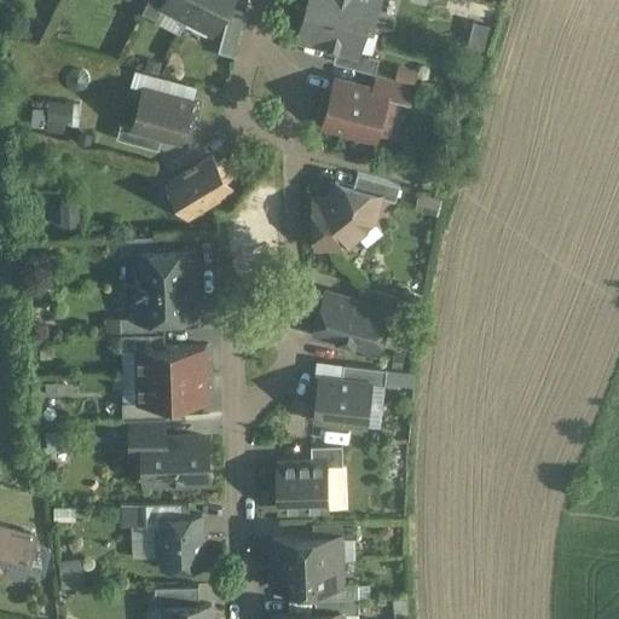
[(148,0),(142,12),(156,19),(162,7),(161,6),(163,0),(148,0)]
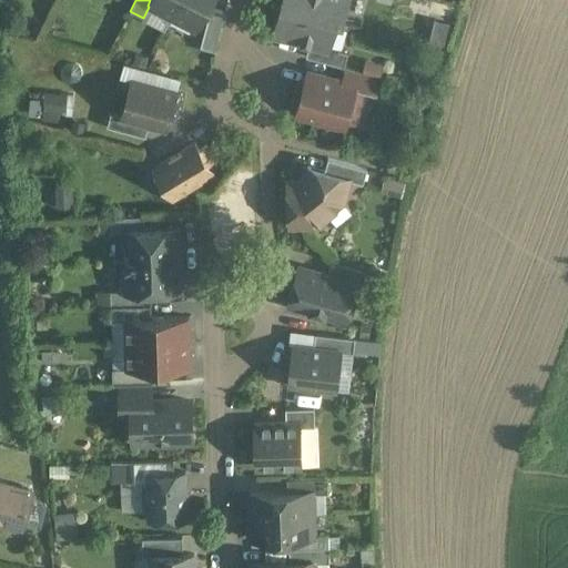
[(150,0),(148,6),(149,7),(172,18),(180,0),(150,0)]
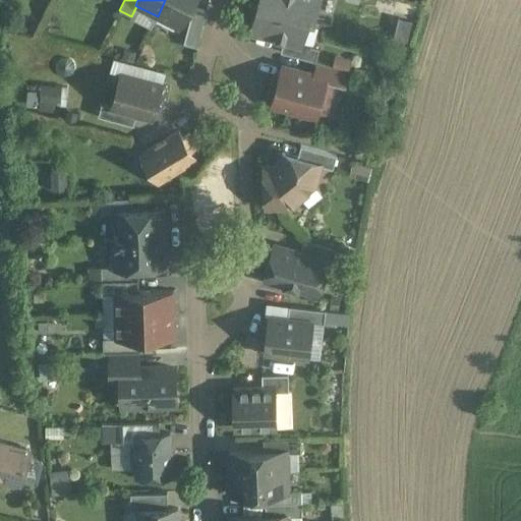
[(165,0),(158,16),(179,27),(192,0),(165,0)]
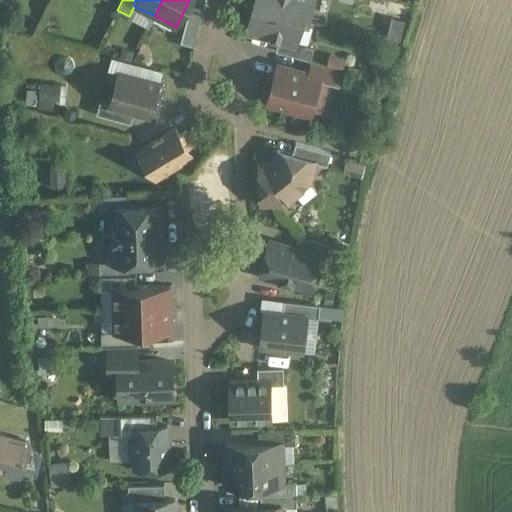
[(254,0),(254,4),(303,17),(303,18),(307,19),(312,0),(254,0)]
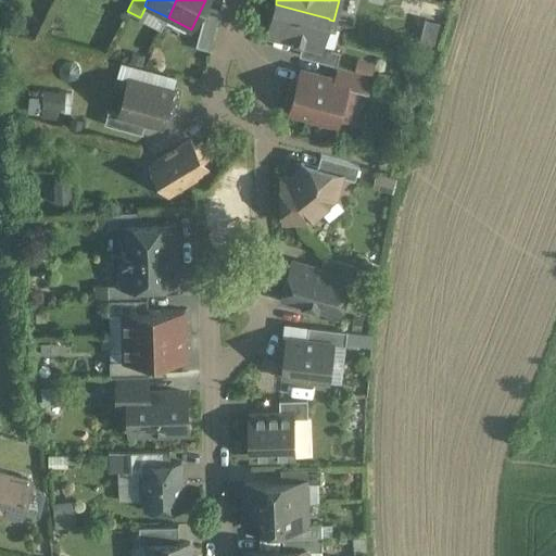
[(329,19),(276,4),(267,34),(303,43),(320,48),(321,47),(329,20),(329,19)]
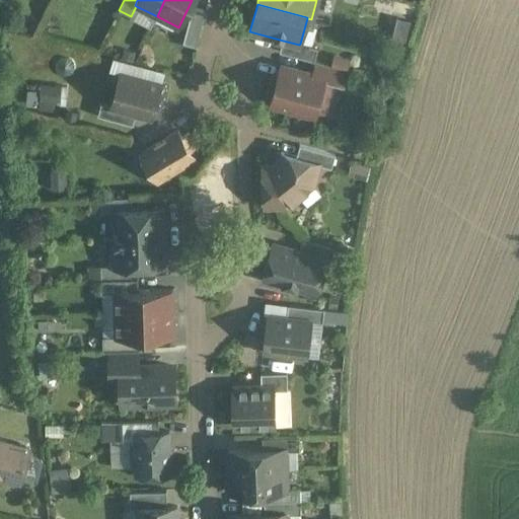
[(192,8),(182,44),(196,47),(205,11),(192,8)]
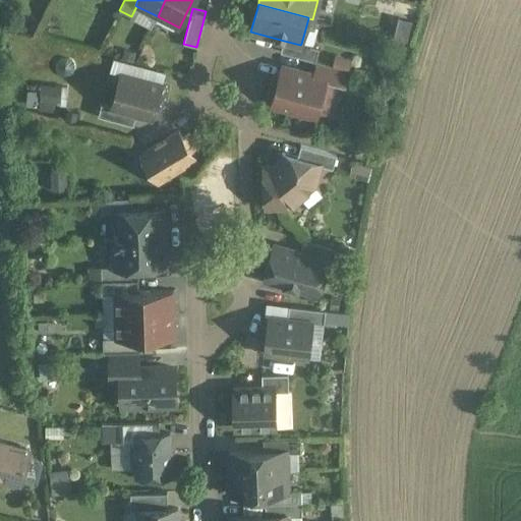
[(319,49),(301,44),(300,45),(284,41),(280,52),(315,62),(319,49)]
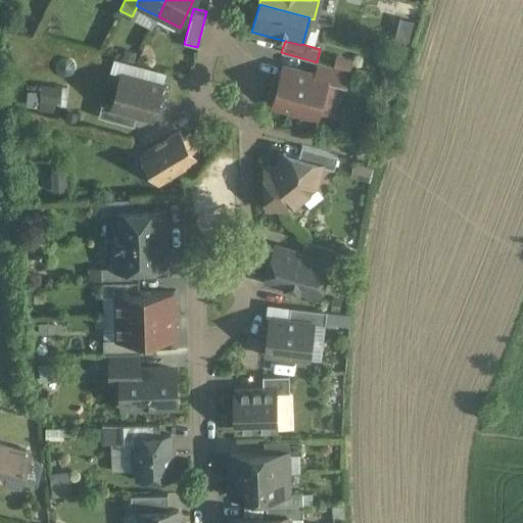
[(164,72),(114,57),(111,69),(129,74),(161,83),(164,72)]
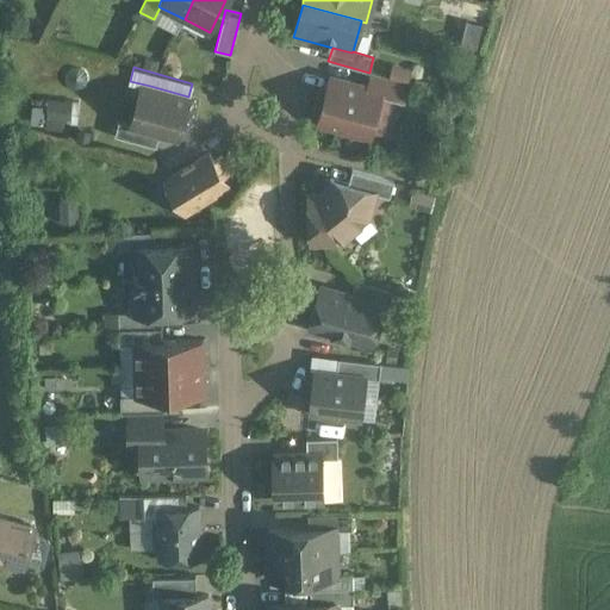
[(406,82),(372,73),(368,88),(388,94),(387,97),(402,100),(406,82)]
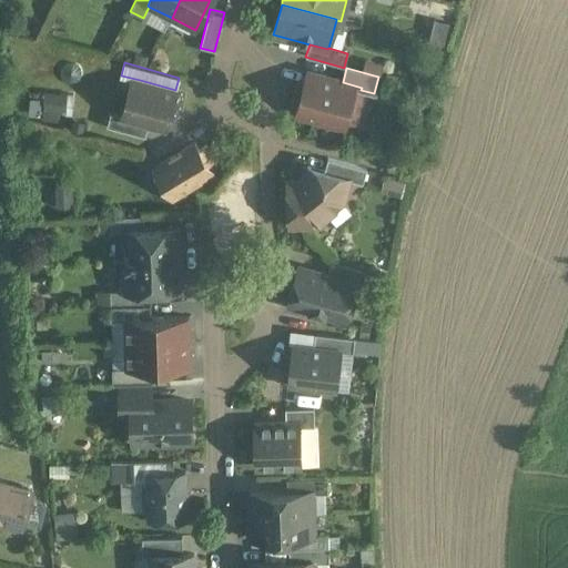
[(343,82),(307,73),(296,114),(344,127),(350,108),(355,110),(361,90),(362,88),(343,82)]
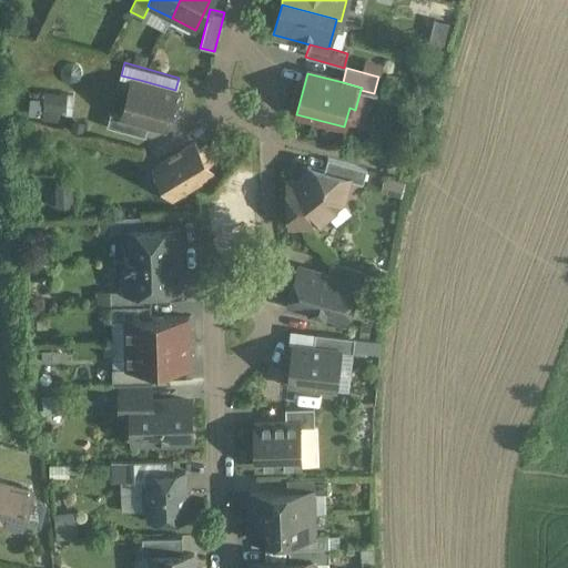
[(175,90),(140,80),(129,118),(129,119),(149,124),(165,129),(175,90)]
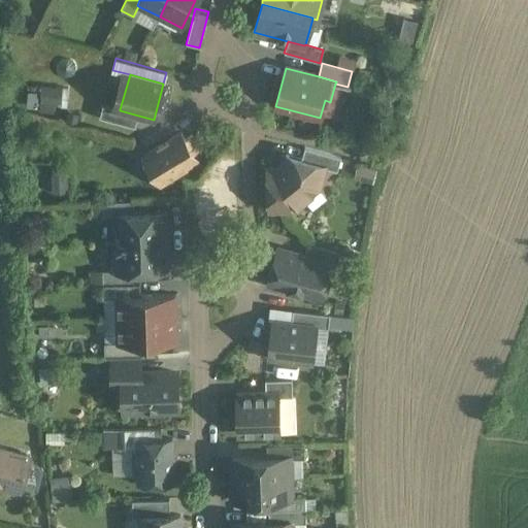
[(28,107),(64,108),(65,86),(42,85),(41,92),(29,91),(28,107)]
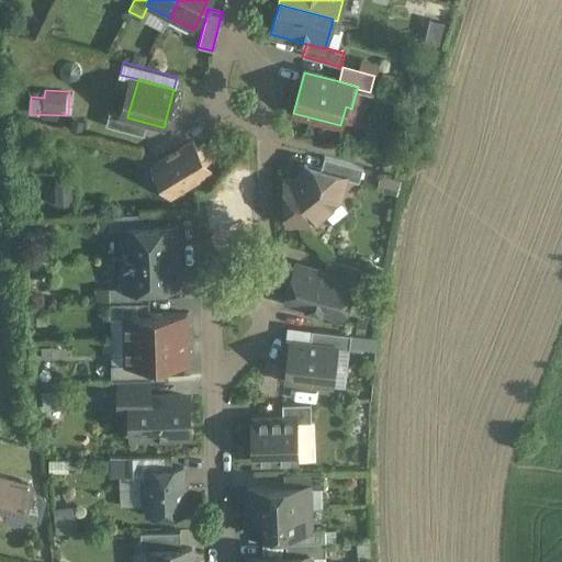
[(147,123),(127,117),(127,116),(110,112),(105,125),(144,136),(147,123)]
